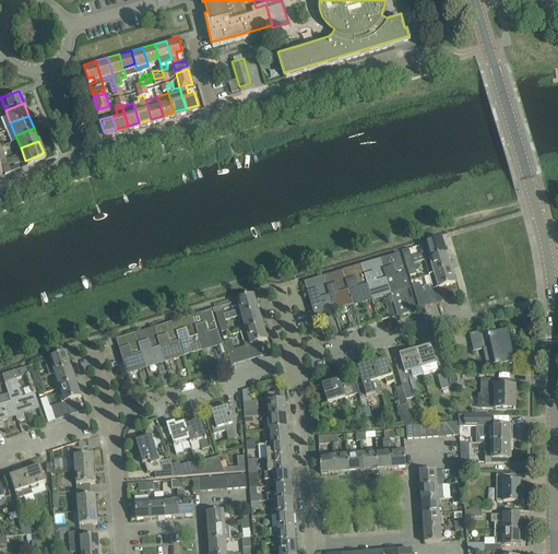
[(9,167),(4,154),(0,156),(0,162),(3,169),(9,167)]
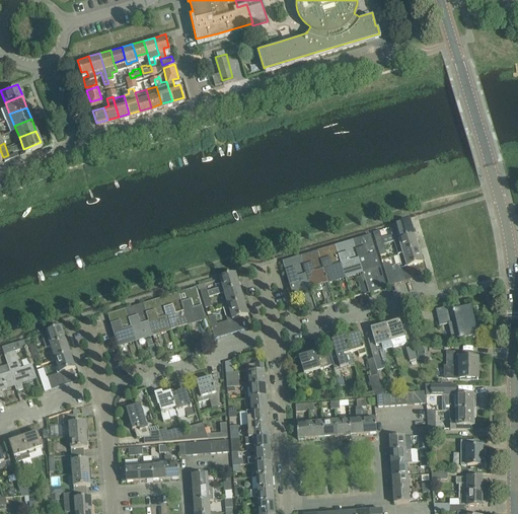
[(409,217),(388,223),(393,237),(414,231),(409,217)]
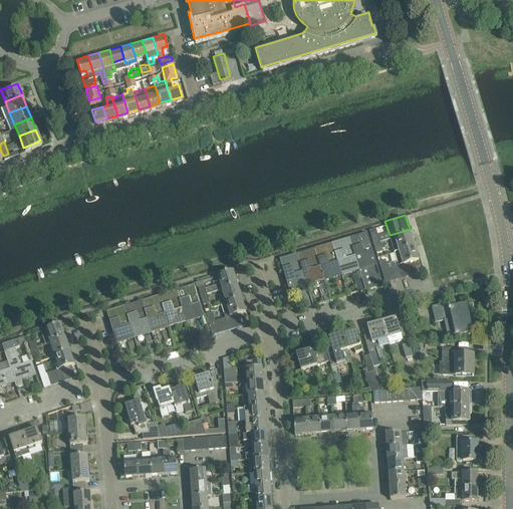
[(374,224),(368,226),(372,240),(378,238),(374,224)]
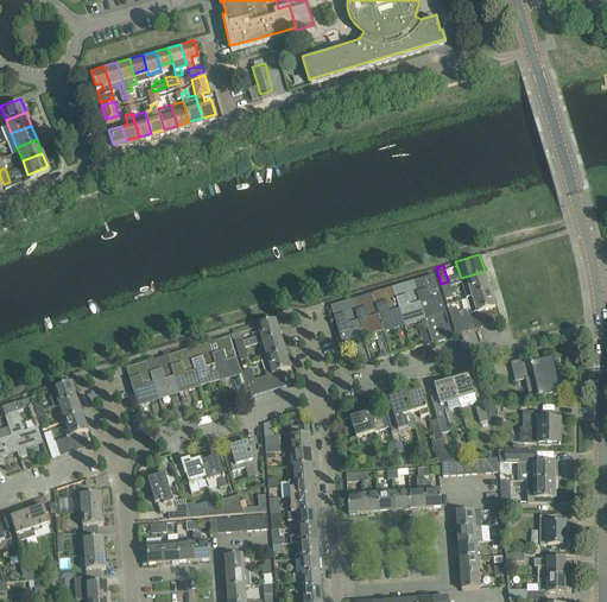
[(465,293),(489,286),(485,271),(461,278),(460,278),(465,293)]
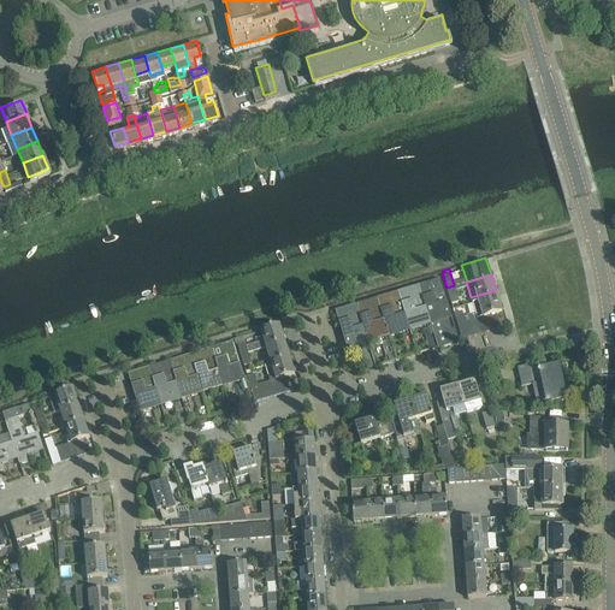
[(450,312),(439,276),(418,282),(429,318),(450,312)]
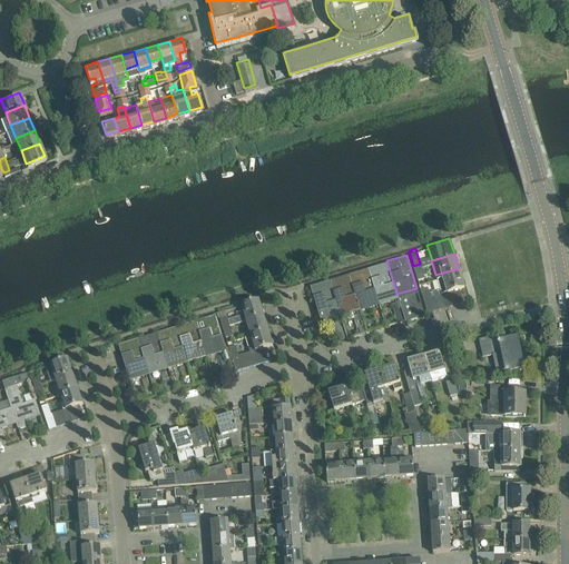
[(396,294),(386,260),(368,266),(378,300),(396,294)]
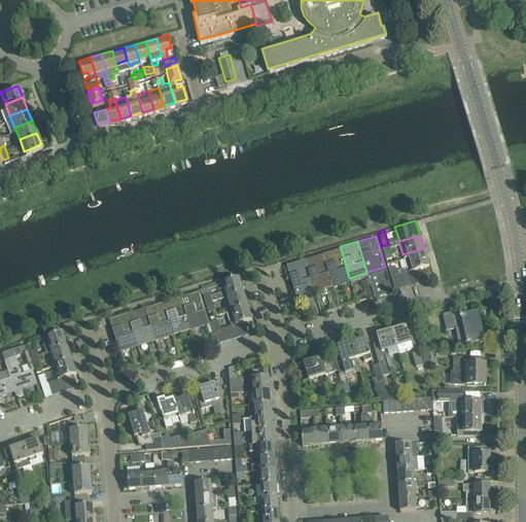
[(382,246),(385,255),(391,253),(388,244),(382,246)]
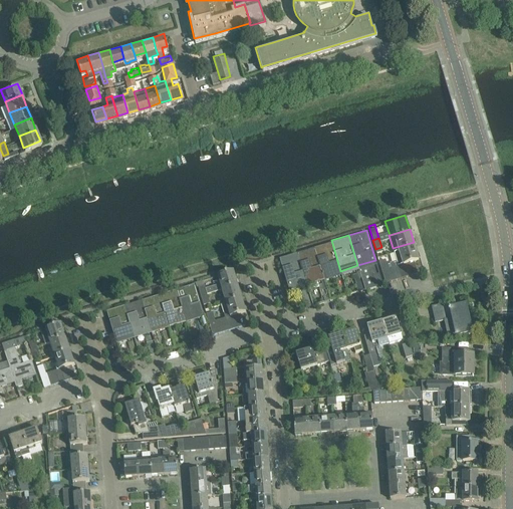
[(340,271),(331,240),(314,246),(323,276),(340,271)]
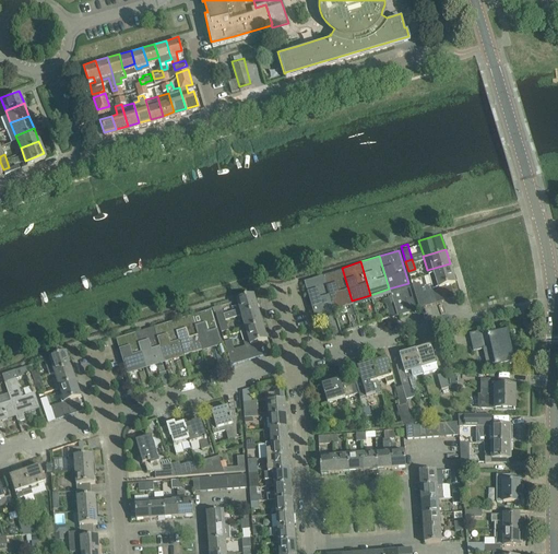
[(431,285),(437,284),(443,282),(449,281),(454,279),(450,263),(427,270),(431,285)]
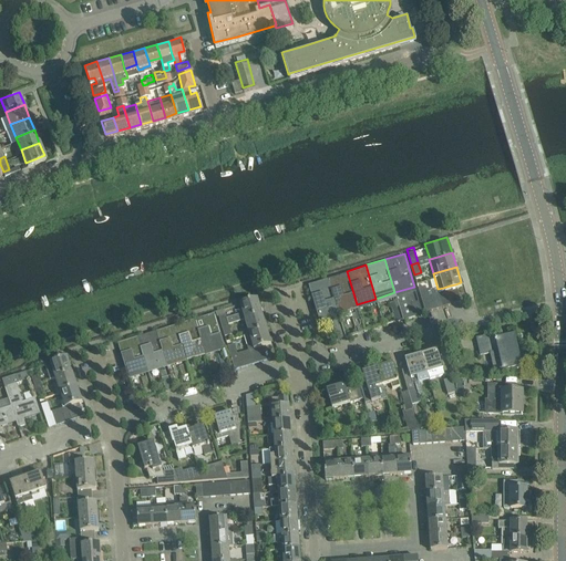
[(357,304),(347,271),(327,277),(337,310),(357,304)]
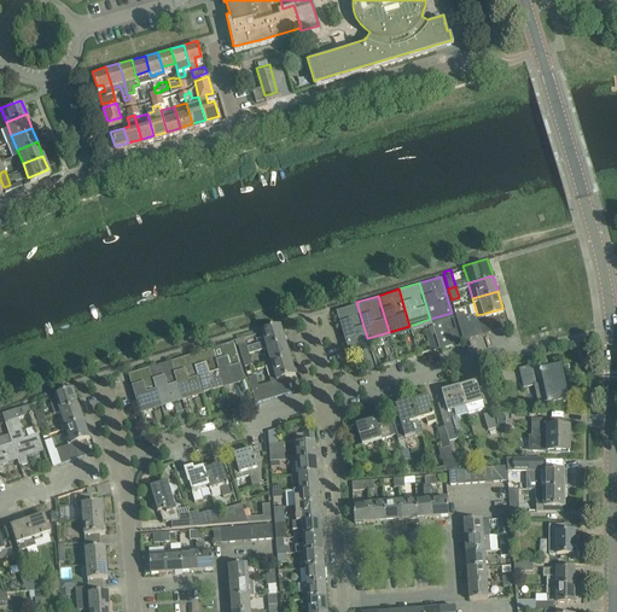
[(347,344),(367,338),(356,302),(336,308),(347,344)]
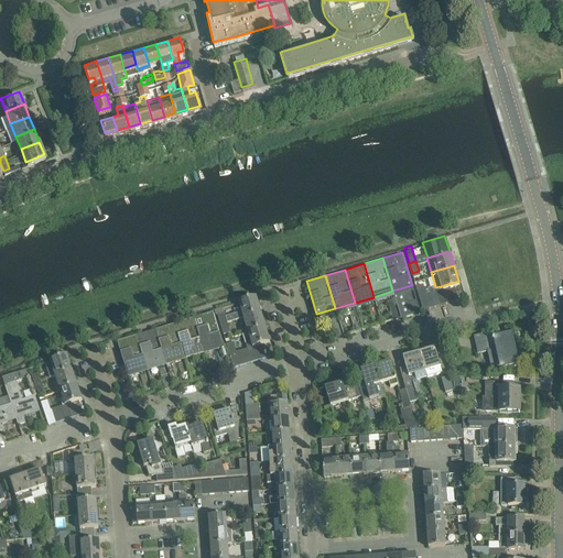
[(418,292),(423,291),(424,291),(421,281),(414,283),(418,292)]
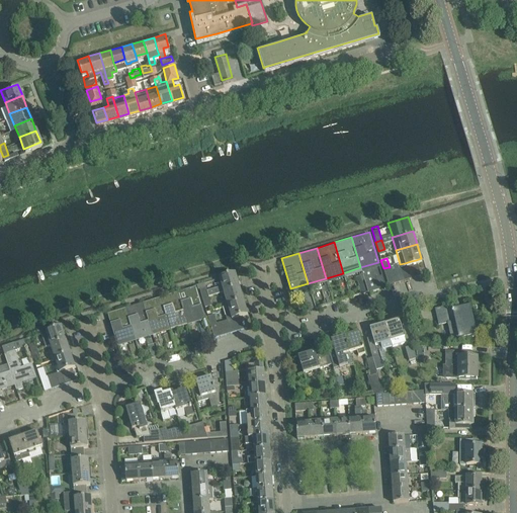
[(414,273),(419,271),(416,260),(411,261),(414,273)]
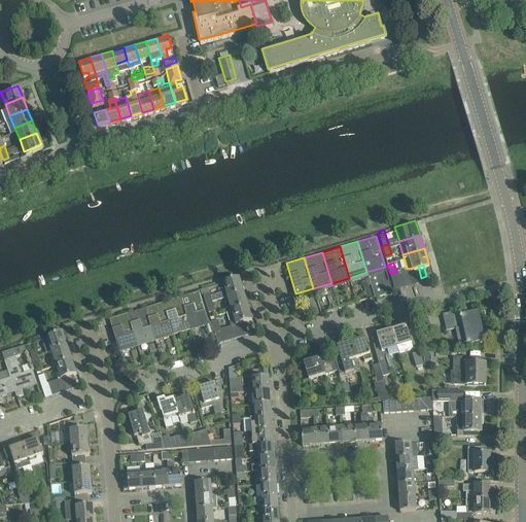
[(416,280),(421,278),(418,266),(412,268),(416,280)]
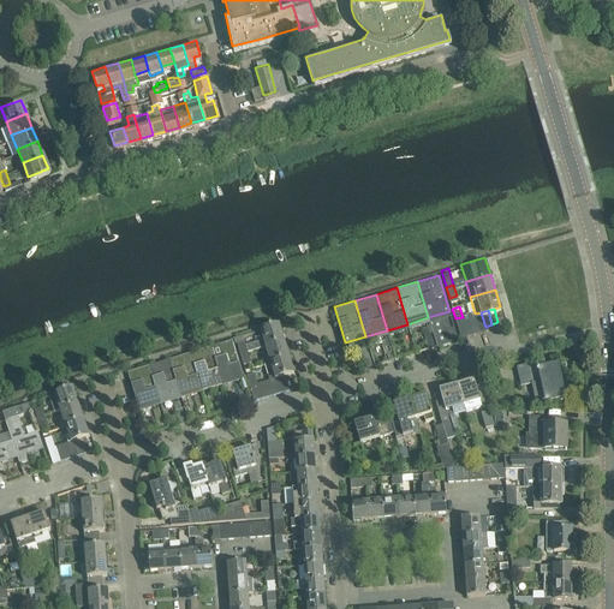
[(480,328),(486,327),(481,312),(475,314),(480,328)]
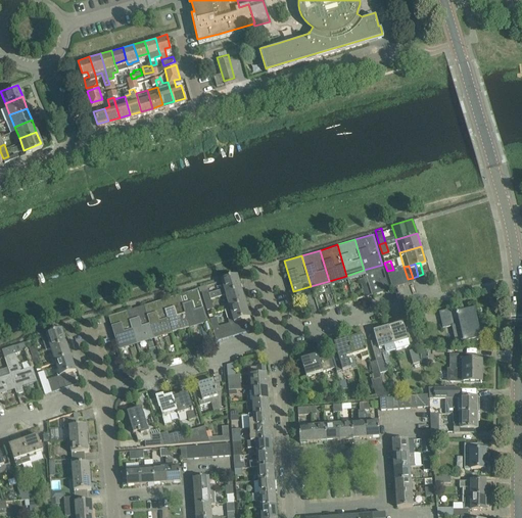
[(401,281),(408,279),(404,267),(398,268),(401,281)]
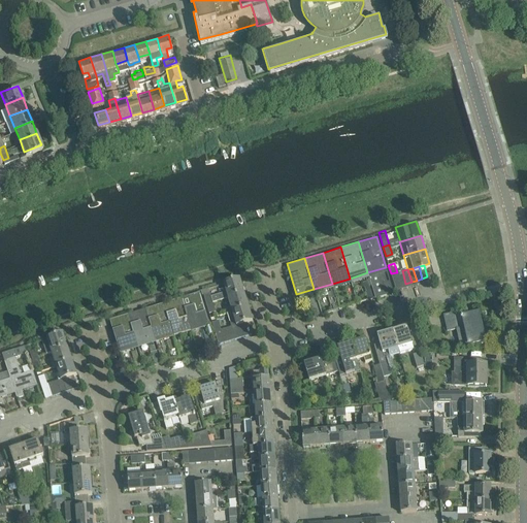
[(402,270),(397,272),(396,272),(400,285),(405,284),(402,270)]
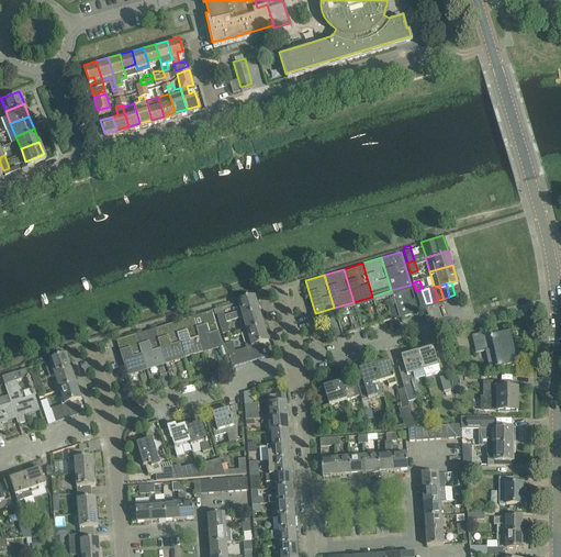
[(426,303),(422,290),(416,291),(421,305),(426,303)]
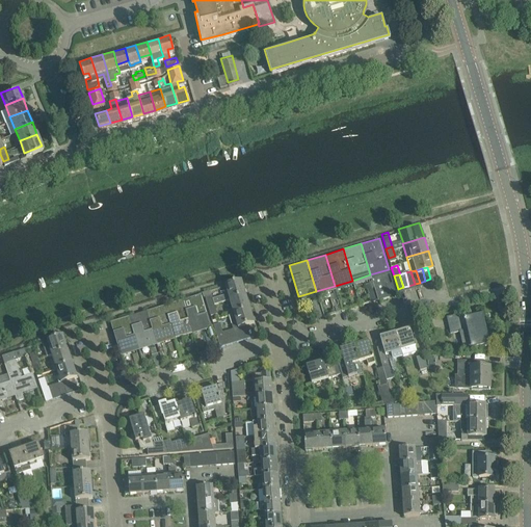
[(244,291),(240,277),(224,282),(227,290),(212,295),(210,291),(204,293),(207,302),(213,300),(229,296),(244,291)]
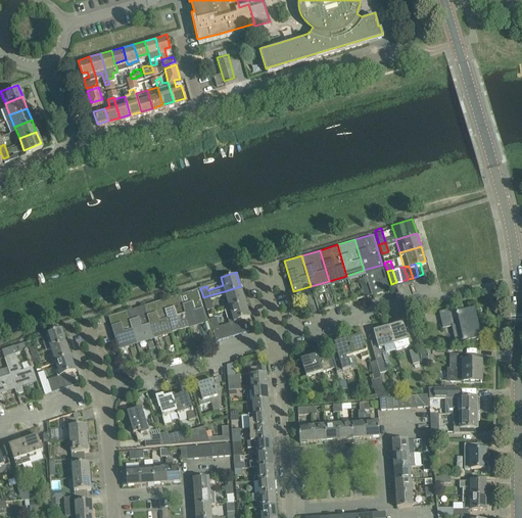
[(227,298),(223,300),(224,305),(229,304),(245,299),(241,286),(225,291),(227,298)]
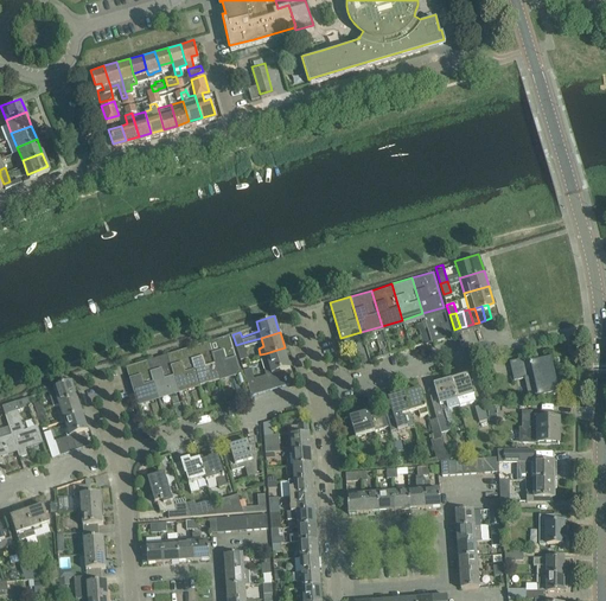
[(240,369),(229,333),(208,339),(218,375),(240,369)]
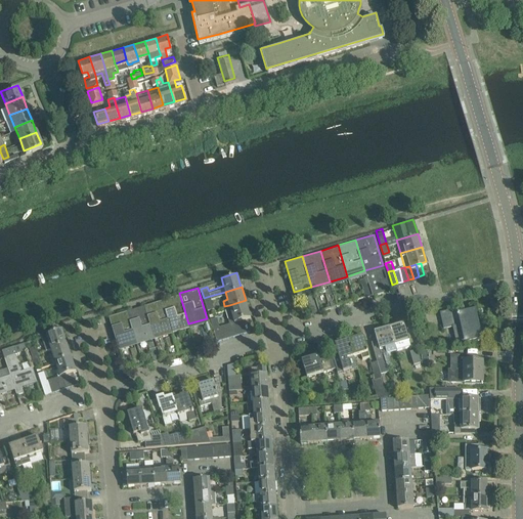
[(188,323),(179,293),(162,299),(171,330),(188,323)]
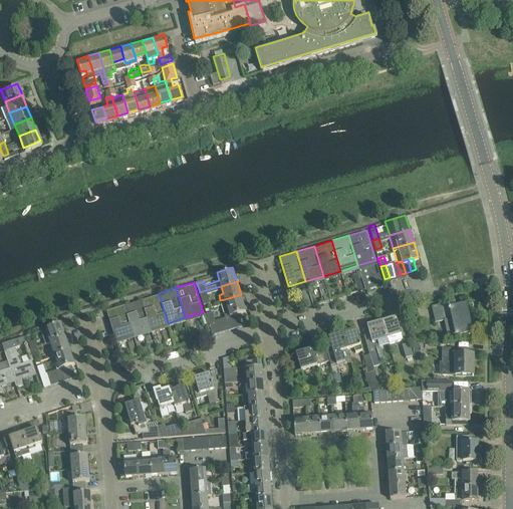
[(200,292),(203,301),(209,299),(206,290),(200,292)]
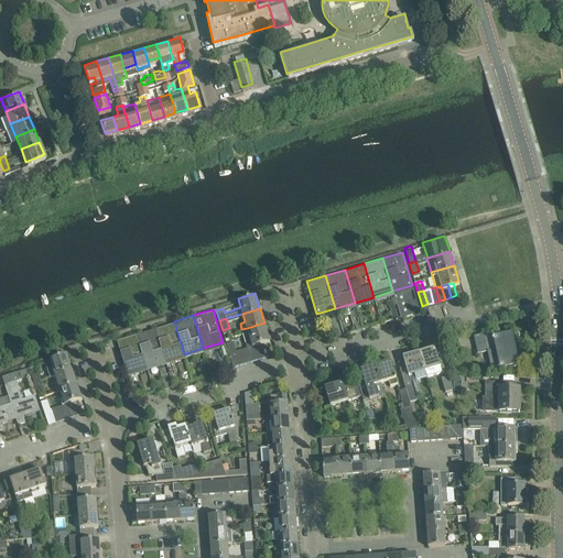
[(184,354),(174,321),(154,327),(165,360),(184,354)]
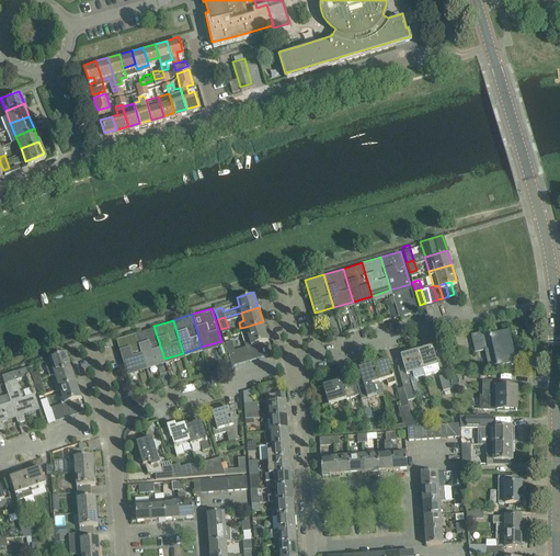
[(246,327),(240,328),(244,342),(250,341),(250,342),(255,340),(262,338),(267,337),(263,321),(246,327)]
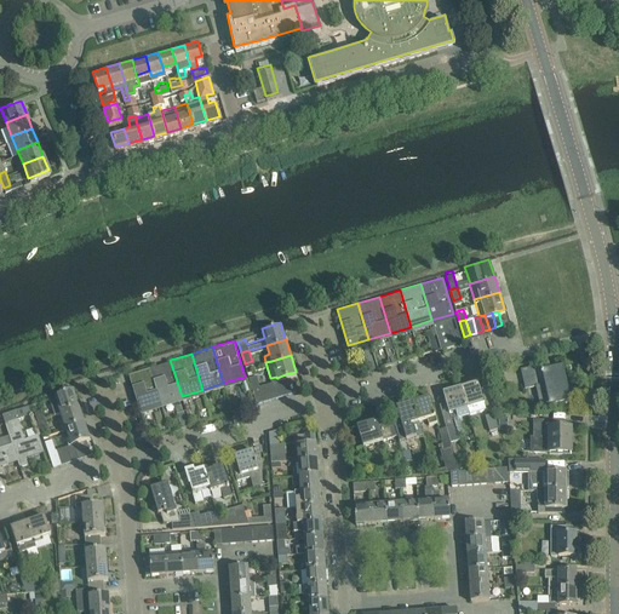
[(182,396),(170,360),(149,366),(160,403),(182,396)]
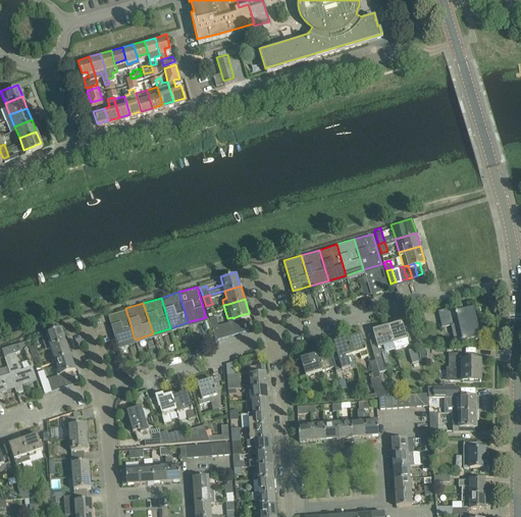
[(455,303),(437,307),(440,323),(451,321),(454,339),(459,338),(459,340),(463,339),(463,338),(479,334),(473,305),(456,308),(455,303)]
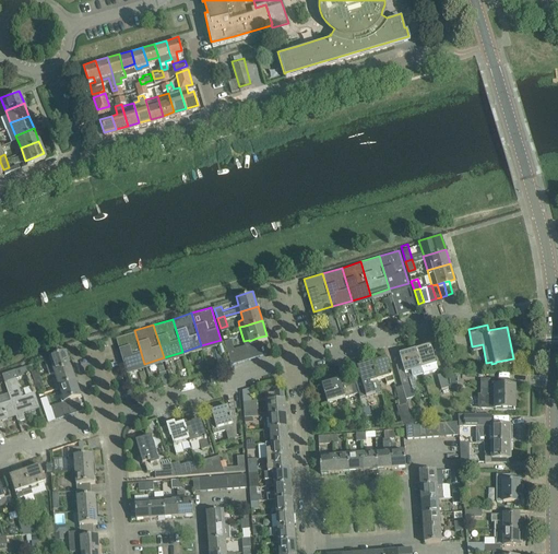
[(126,369),(144,364),(134,330),(116,336),(126,369)]
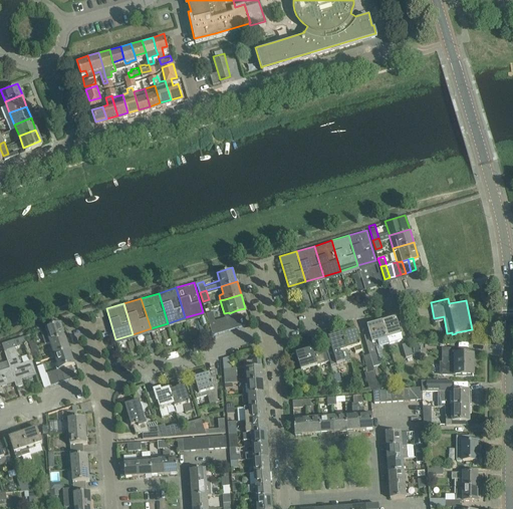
[(208,318),(213,317),(214,317),(212,308),(205,310),(208,318)]
